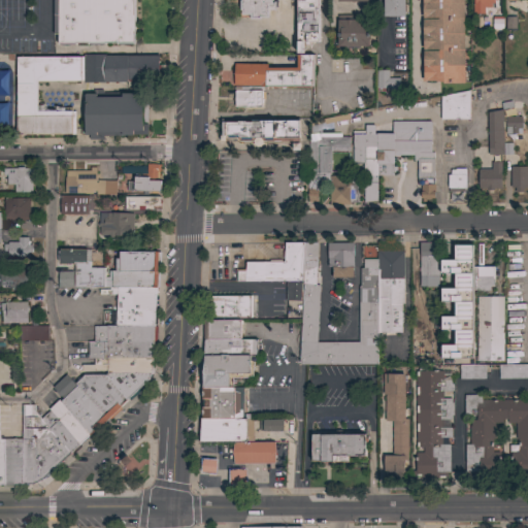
[(58,35),(53,35),(53,0),(135,0),(135,43),(58,43),(58,35)]
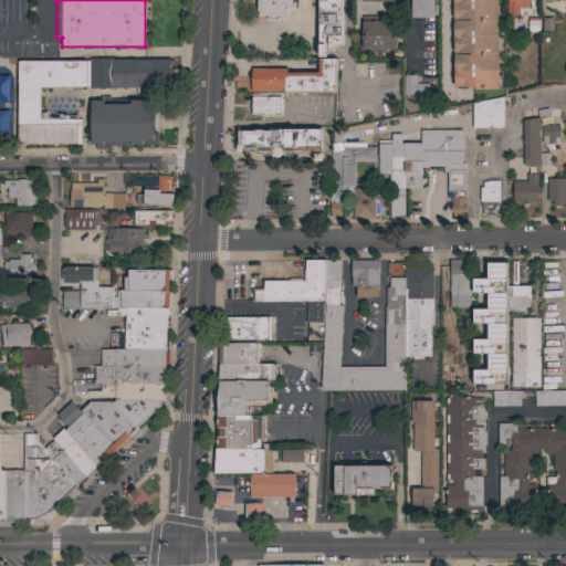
[(294,0),(294,2),(295,2),(295,12),(289,12),(289,20),(280,20),(280,21),(268,21),(269,17),(259,17),(259,12),(258,12),(258,1),(259,1),(259,0),(294,0)]
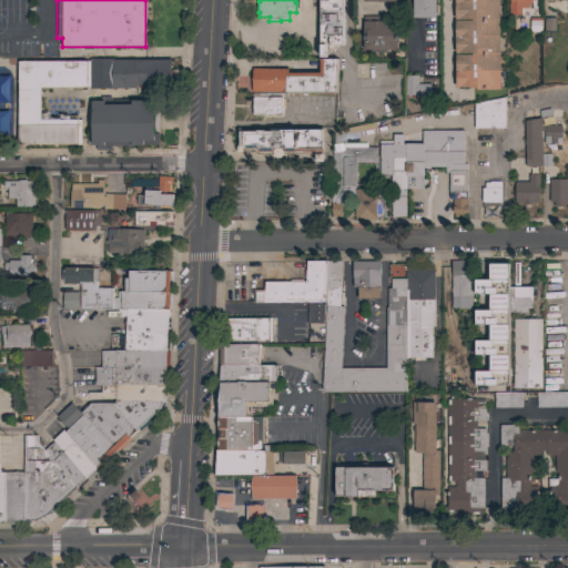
[(343,0),(343,46),(326,46),(326,58),(320,58),(320,44),(321,44),(320,0),(343,0)]
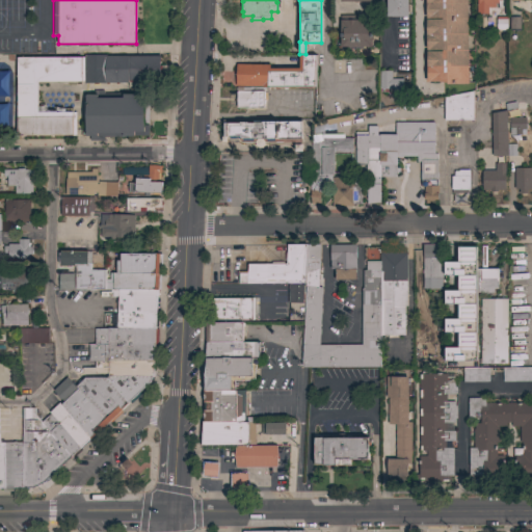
[(407,0),(407,17),(387,17),(387,0),(407,0)]
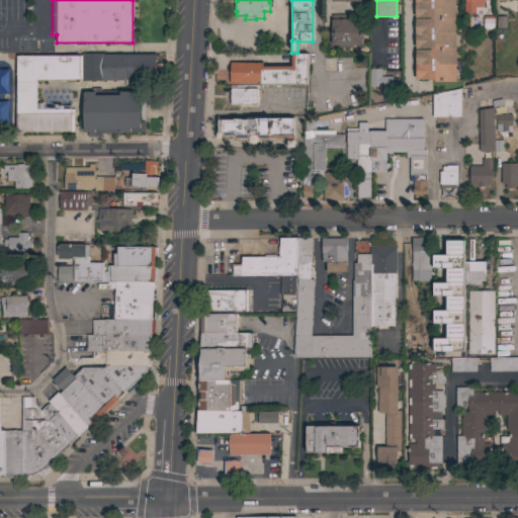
[(435,83),(435,80),(415,80),(414,0),(455,0),(456,82),(435,83)]
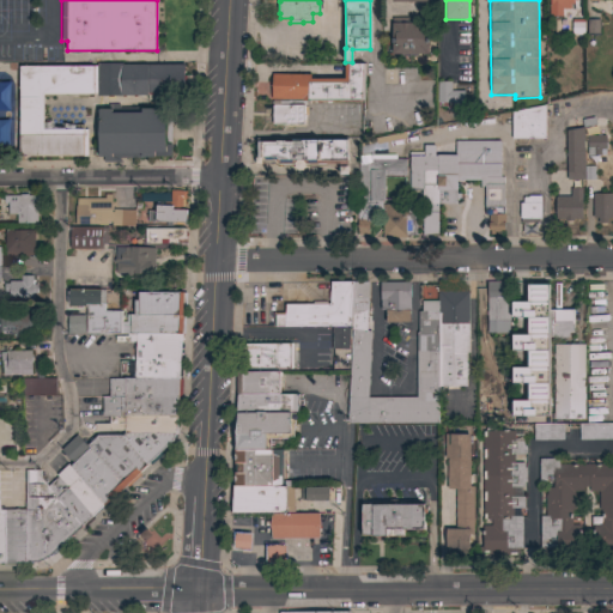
[(577,0),(577,1),(563,1),(563,17),(548,17),(548,0),(577,0)]
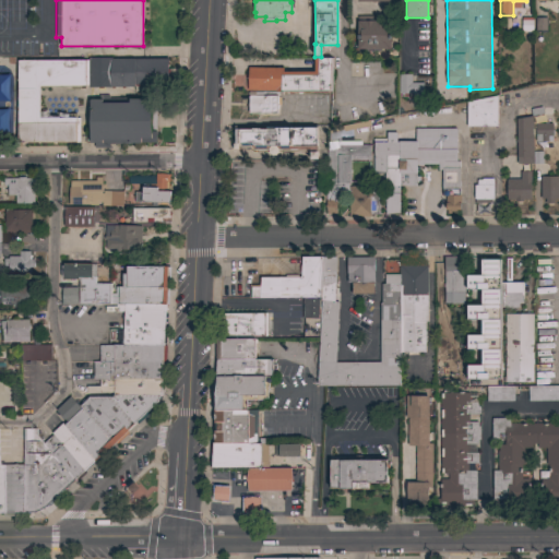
[(390,16),(390,49),(357,49),(357,16),(390,16)]
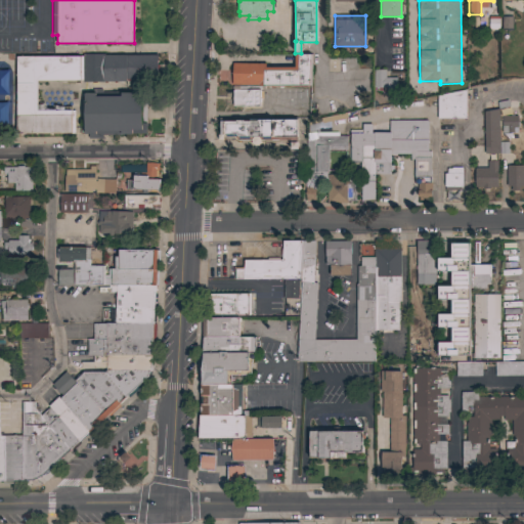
[(82,57),(82,54),(104,54),(104,55),(158,55),(158,80),(126,80),(126,82),(83,82),(83,80),(80,80),(80,81),(37,81),(37,111),(67,111),(67,107),(72,107),(72,111),(75,111),(75,134),(16,134),(16,57),(82,57)]
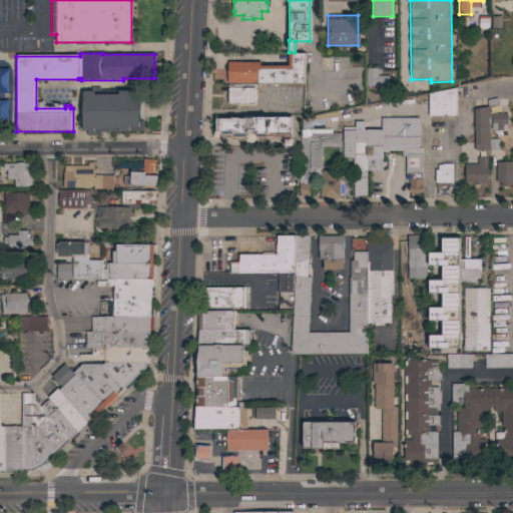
[(226,83),(226,62),(260,63),(260,66),(289,66),(289,54),(305,54),(304,84),(258,84),(255,84),(227,83),(226,83)]
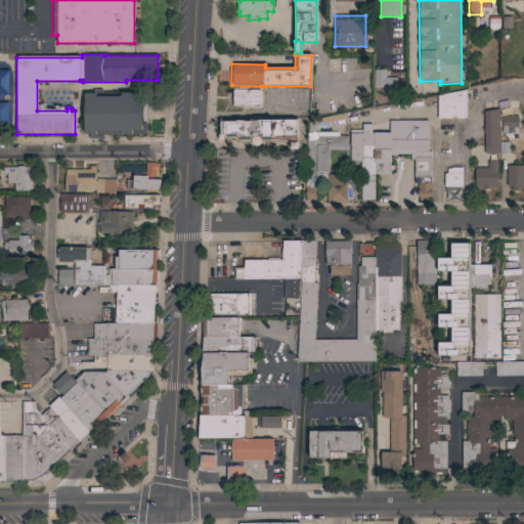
[(385,71),(385,78),(396,78),(396,87),(385,87),(385,92),(376,92),(376,88),(374,88),(374,71),(385,71)]
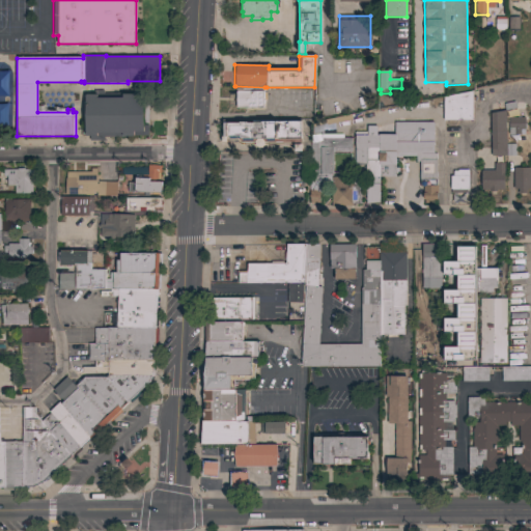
[(264,87),(264,91),(263,91),(263,92),(266,92),(266,104),(263,104),(263,108),(236,108),(236,107),(229,107),(229,92),(235,92),(235,86),(264,87)]
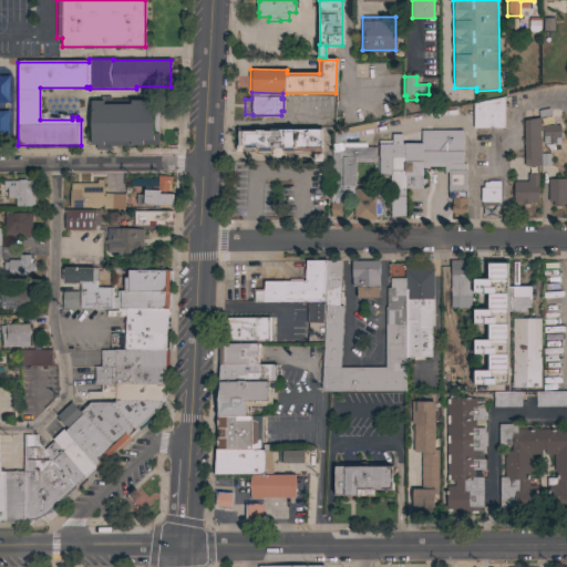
[(100,102),(100,96),(110,96),(110,100),(158,100),(158,145),(143,145),(143,146),(111,146),(111,150),(95,150),(95,145),(92,145),(91,102),(100,102)]
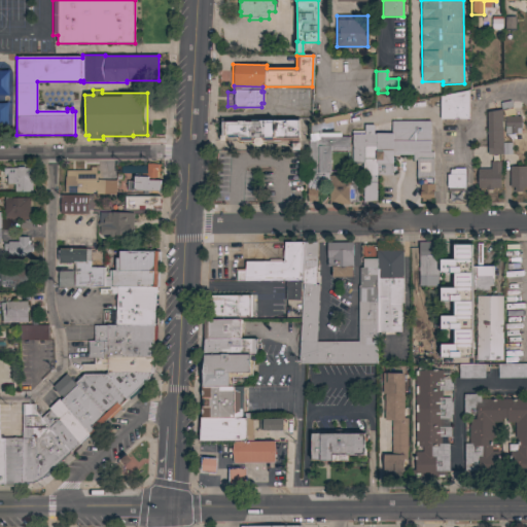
[(465,119),(465,126),(459,126),(459,119),(450,119),(450,126),(444,126),(444,119),(440,119),(440,97),(468,91),(468,119),(465,119)]
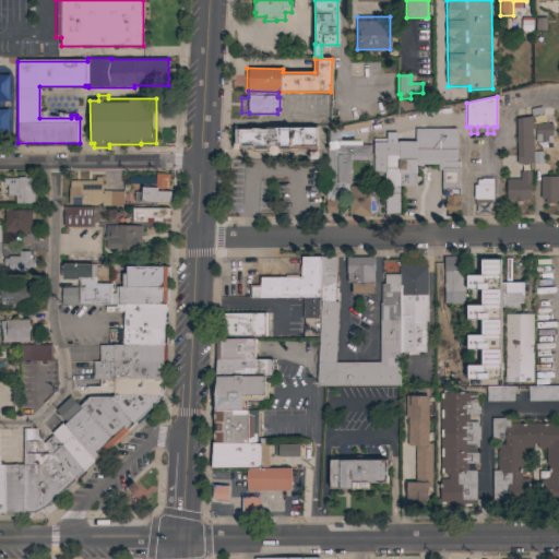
[(532,116),(533,164),(518,164),(516,119),(532,116)]
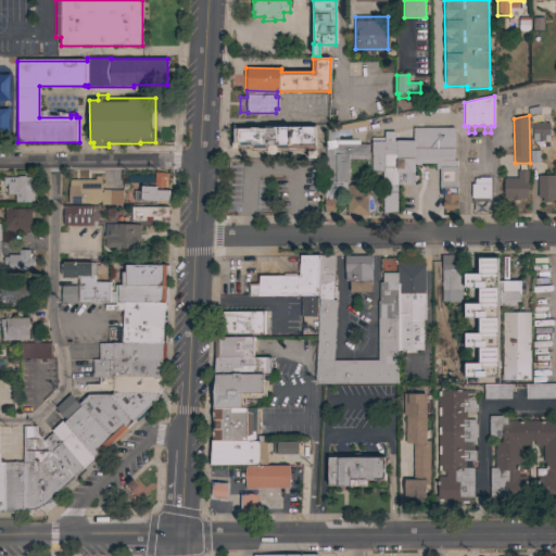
[(550,123),(550,136),(545,136),(545,141),(533,141),(533,136),(532,124),(550,123)]
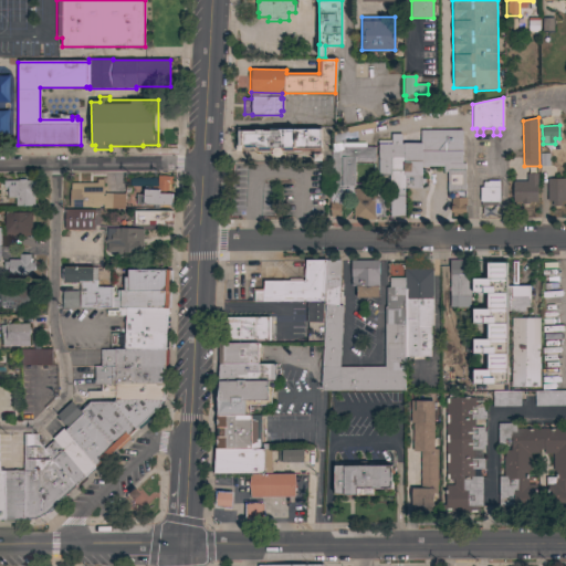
[(439,130),(439,126),(449,126),(449,130),(462,130),(462,164),(464,164),(464,198),(465,198),(465,213),(462,213),(462,215),(456,215),(456,213),(451,213),(451,198),(448,198),(448,192),(447,192),(447,173),(443,173),(443,164),(421,164),(421,188),(405,188),(404,218),(390,218),(390,197),(397,197),(397,187),(389,187),(389,176),(378,175),(378,145),(376,145),(376,135),(384,135),(399,135),(420,130),(439,130)]
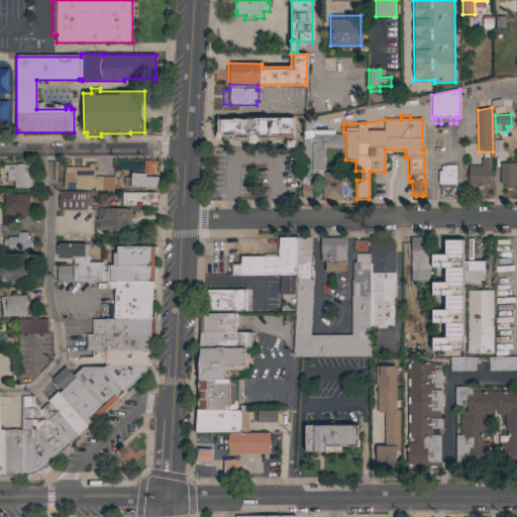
[(232,120),(232,119),(240,119),(240,120),(253,120),(253,118),(293,118),(294,147),(287,147),(287,140),(257,141),(254,143),(250,144),(246,141),(233,141),(230,138),(220,137),(220,138),(215,138),(215,133),(217,133),(217,120),(220,120),(232,120)]
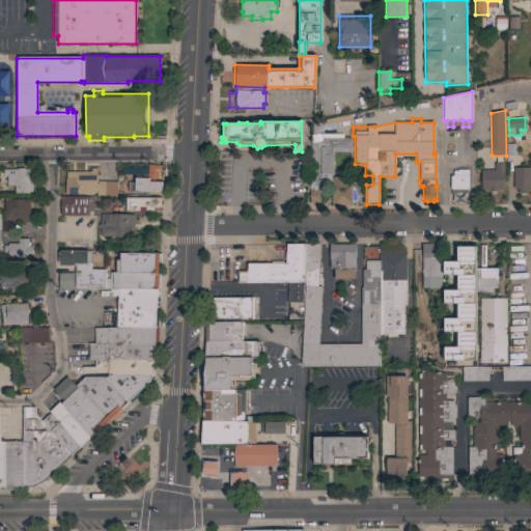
[(338,134),(339,138),(352,138),(352,151),(332,151),(333,174),(320,174),(320,173),(318,173),(319,203),(309,204),(309,190),(310,190),(309,175),(311,175),(310,142),(316,142),(316,140),(319,140),(319,135),(338,134)]
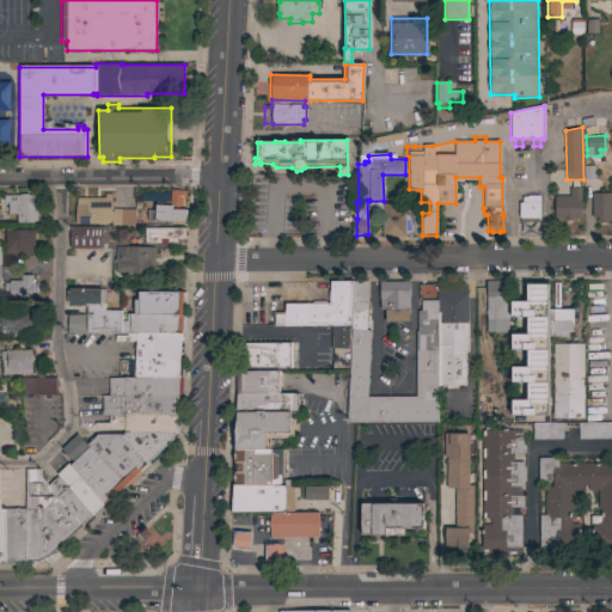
[(570,196),(570,188),(581,188),(581,219),(573,219),(573,220),(564,220),(564,219),(555,219),(555,196),(570,196)]
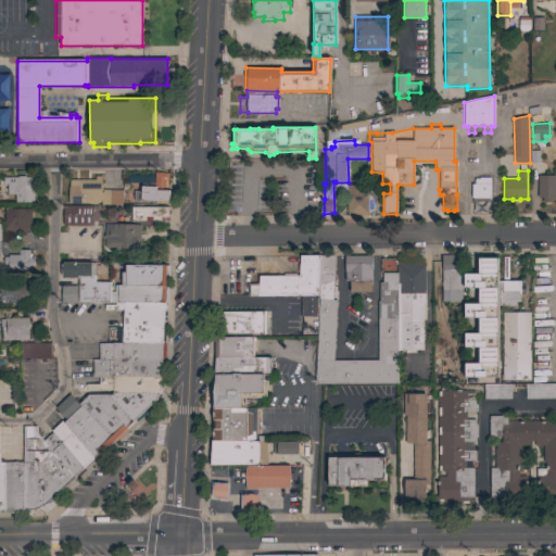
[(169,174),(169,181),(166,181),(166,190),(169,191),(168,202),(166,202),(166,204),(164,204),(160,204),(160,202),(156,202),(156,205),(151,205),(151,201),(141,201),(141,187),(149,187),(149,184),(154,184),(155,173),(169,174)]
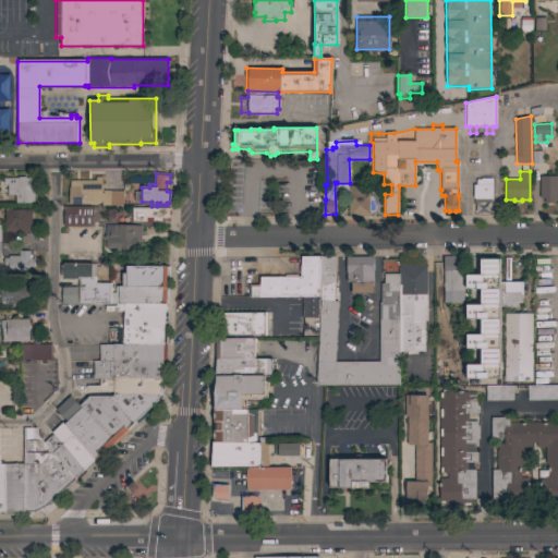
[(19,179),(19,177),(25,177),(25,178),(35,179),(34,204),(15,203),(15,195),(8,195),(8,185),(3,185),(3,178),(19,179)]
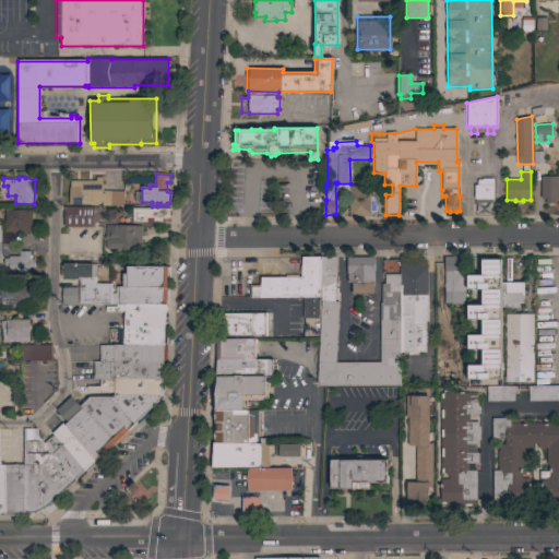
[(558,199),(554,199),(554,203),(546,203),(546,199),(540,199),(540,177),(558,177),(558,199)]
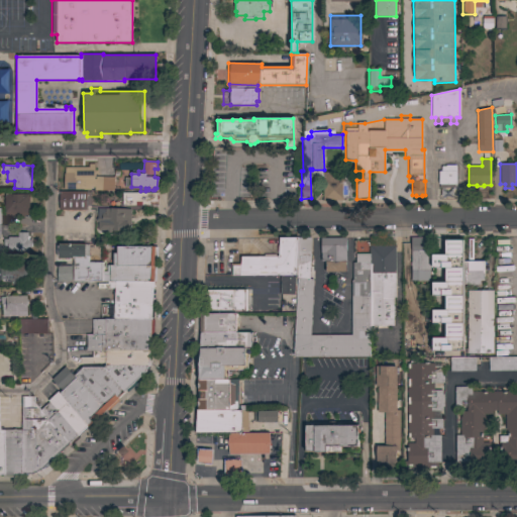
[(89,168),(89,165),(95,165),(95,178),(117,178),(117,191),(94,191),(94,189),(64,189),(65,168),(89,168)]
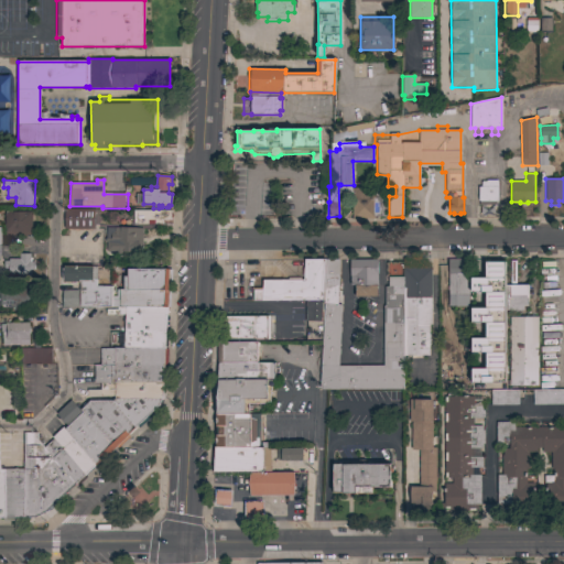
[(479,202),(478,202),(478,187),(481,187),(481,182),(486,182),(486,181),(497,181),(497,205),(479,205),(479,202)]
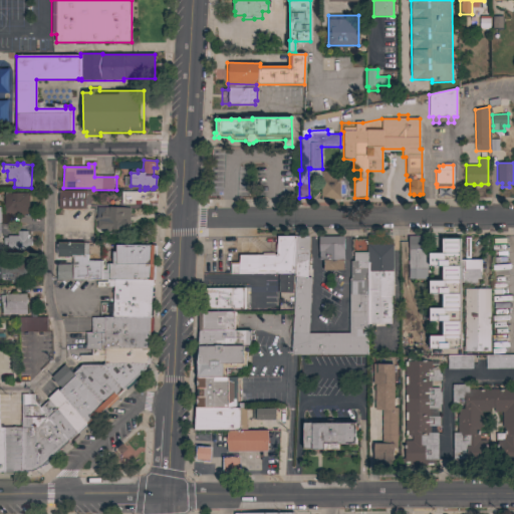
[(320,176),(319,176),(319,172),(320,172),(345,171),(345,181),(348,181),(348,198),(340,198),(340,200),(321,200),(320,176)]
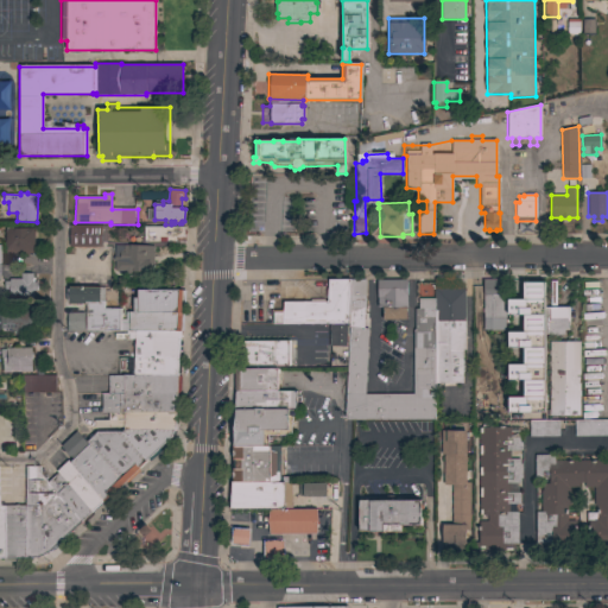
[(70,225),(102,226),(102,247),(69,247),(70,225)]
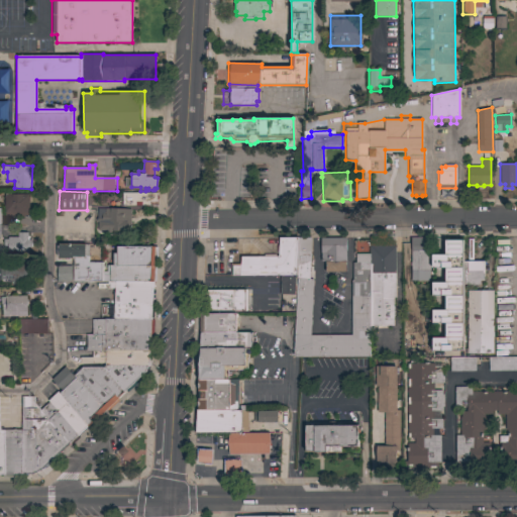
[(157,202),(149,202),(149,206),(141,206),(141,202),(135,202),(135,206),(122,206),(122,193),(157,193),(157,202)]
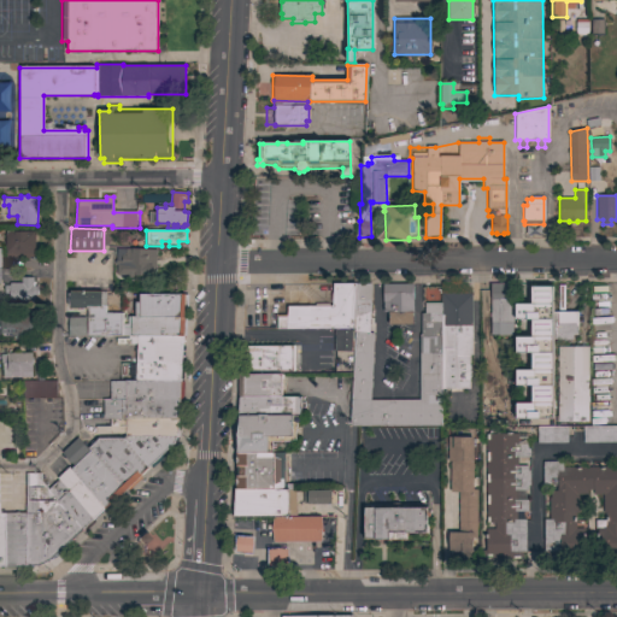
[(6,250),(5,250),(5,231),(35,233),(35,253),(34,253),(34,258),(29,258),(29,259),(6,258),(6,250)]
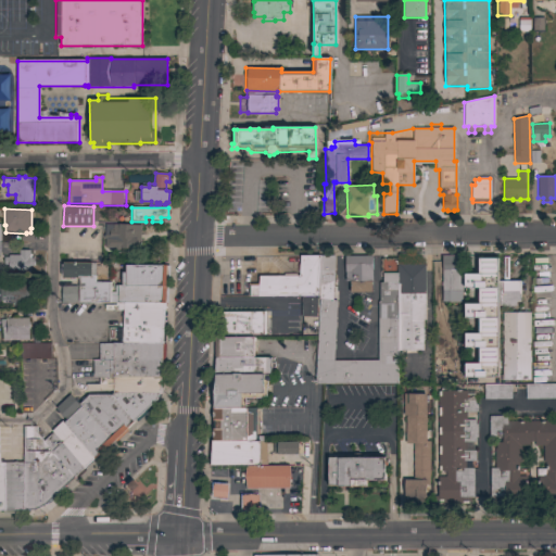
[(140,249),(119,248),(119,249),(104,248),(105,239),(104,239),(105,225),(118,225),(118,224),(141,225),(140,249)]
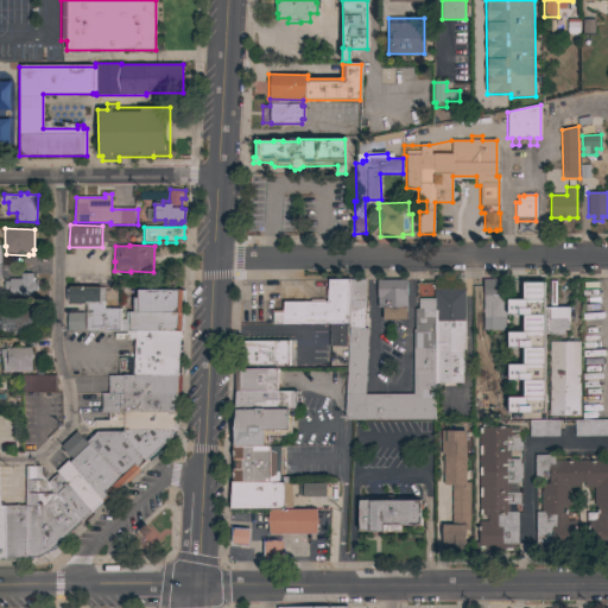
[(21,279),(21,273),(33,273),(33,282),(37,282),(37,291),(33,291),(33,298),(10,298),(10,289),(5,290),(5,282),(10,282),(10,279),(21,279)]
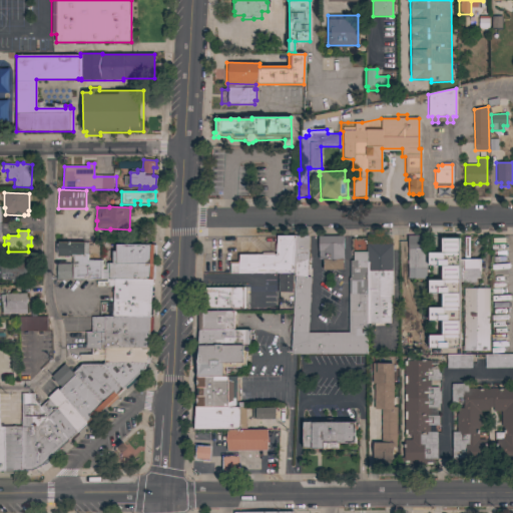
[(229,274),(229,263),(238,263),(239,255),(277,254),(278,236),(296,235),(296,237),(295,274),(293,274),(278,273),(229,274)]
